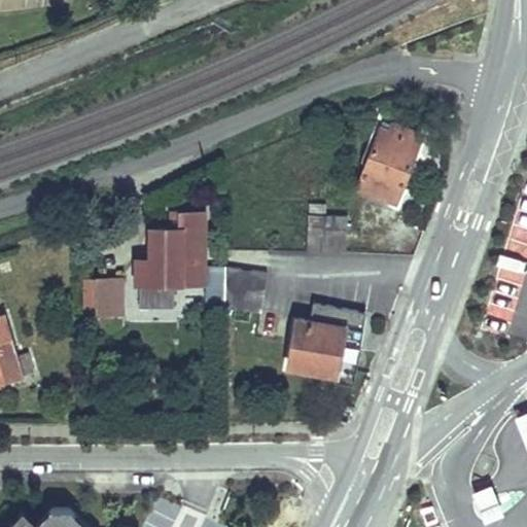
[(396,202),(422,136),(392,125),(390,131),(381,128),(358,187),(396,202)]
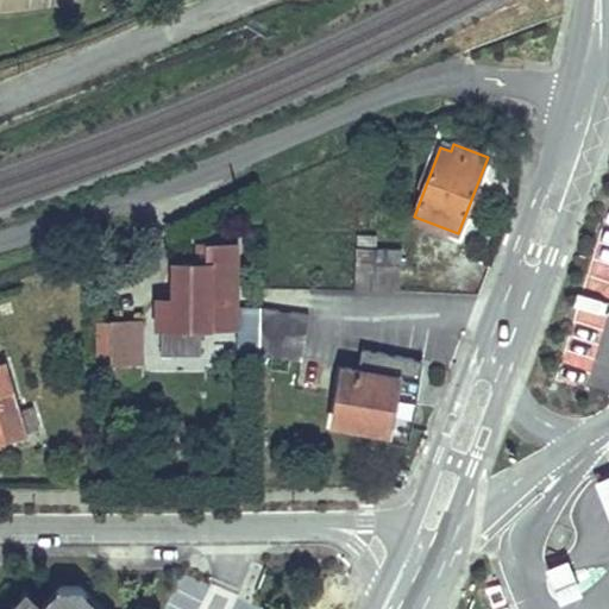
[(356,236),(356,249),(376,249),(376,237),(356,236)]
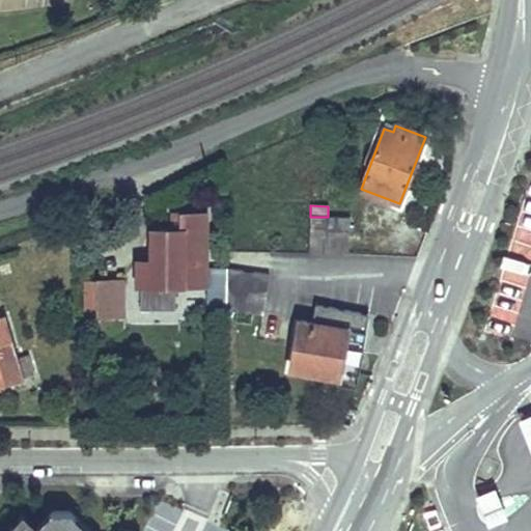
[(141,309),(175,310),(176,294),(183,287),(183,284),(206,284),(206,217),(178,216),(178,232),(152,232),(152,262),(141,263),(141,309)]
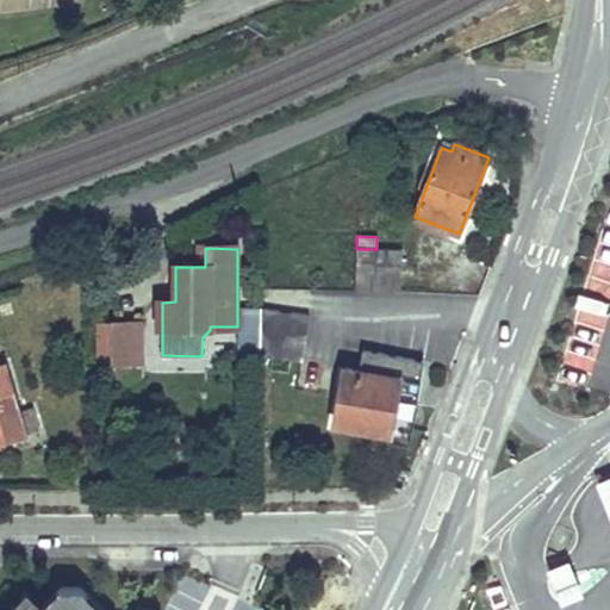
[(355,291),(400,292),(402,250),(377,249),(356,249),(355,291)]
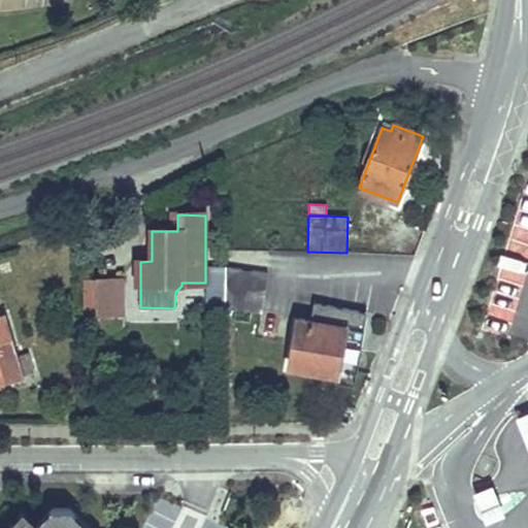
[(267,272),(226,266),(226,267),(225,305),(261,310),(267,272)]
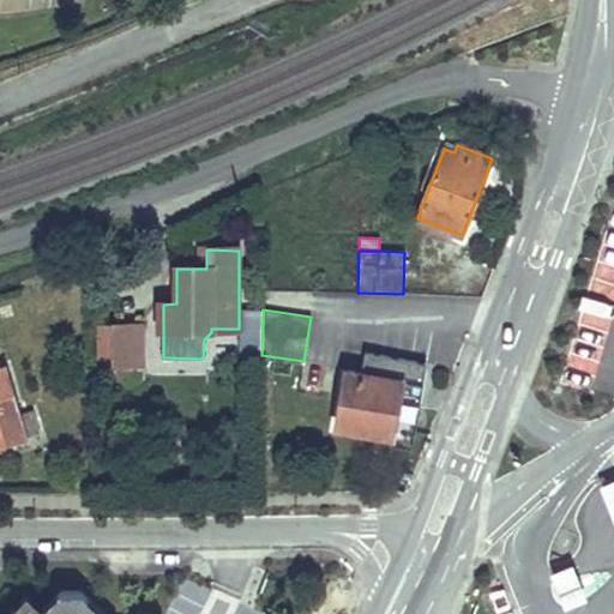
[(262,355),(263,311),(242,311),(241,355),(262,355)]
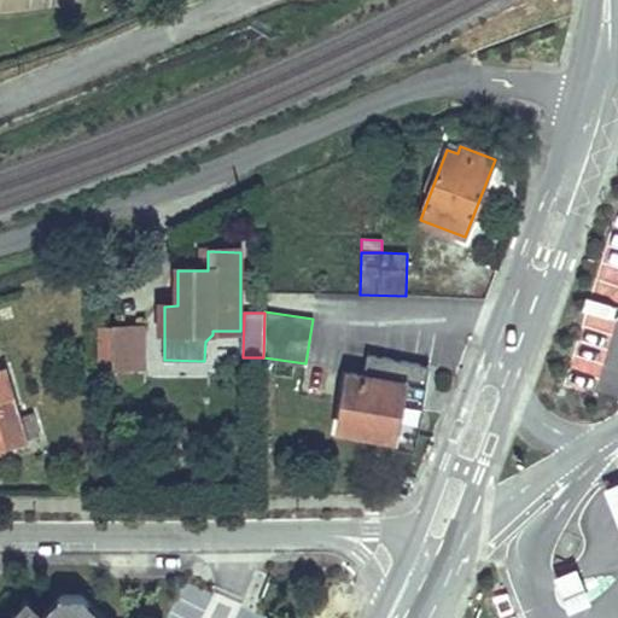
[(144,367),(144,326),(100,327),(100,363),(115,363),(115,367),(144,367)]
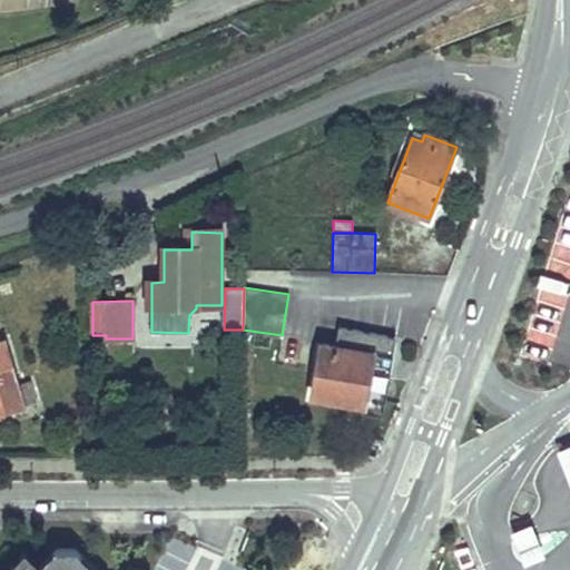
[(335,346),(322,344),(313,396),(364,405),(365,400),(384,403),(395,337),(338,327),(335,346)]
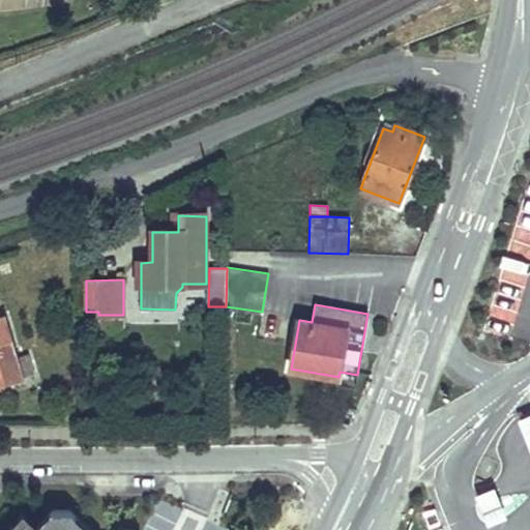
[(0,384),(35,374),(30,353),(19,356),(6,315),(0,317),(0,384)]
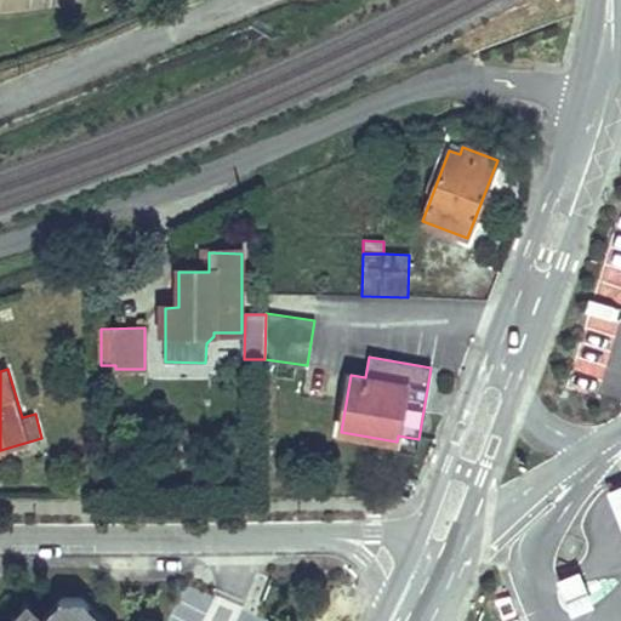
[(620,484),(607,490),(620,524),(620,484)]
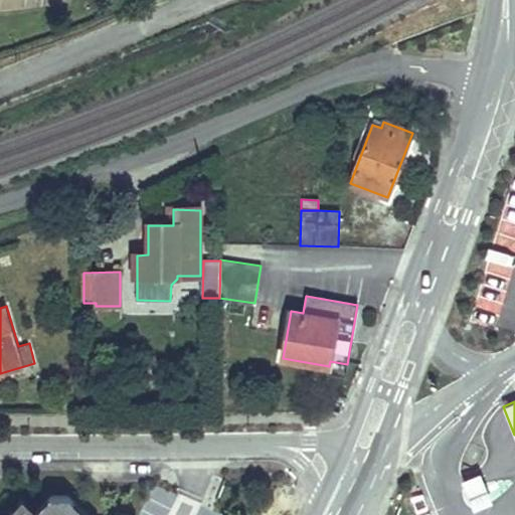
[(90,514),(69,495),(52,495),(38,509),(31,514),(30,514),(25,510),(19,514),(90,514)]
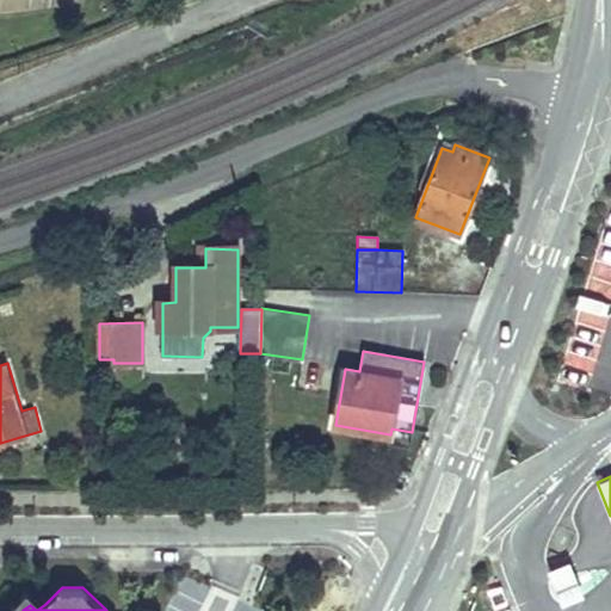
[(29,588),(6,610),(23,610),(30,605),(36,610),(37,610),(45,604),(29,588)]
